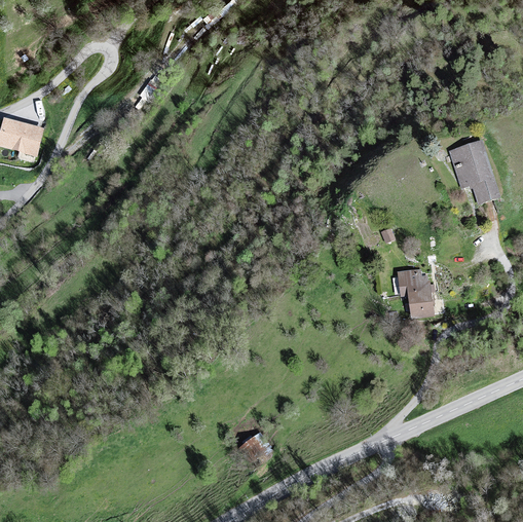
[(224,0),(216,7),(220,12),(233,0),(224,0)]
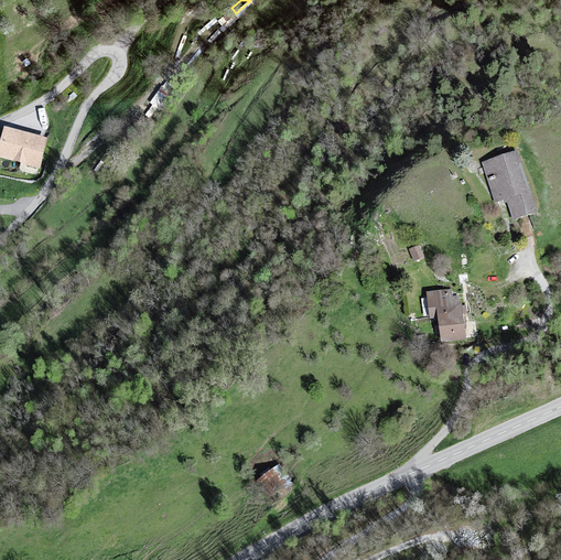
[(225,9),(215,17),(223,25),(233,18),(225,9)]
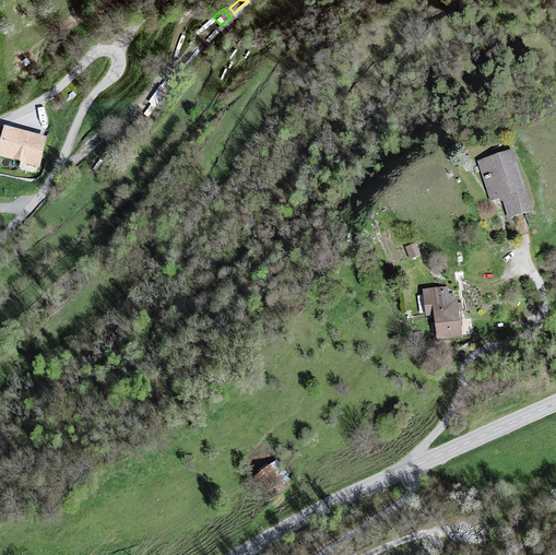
[(160,82),(148,99),(156,104),(167,86),(160,82)]
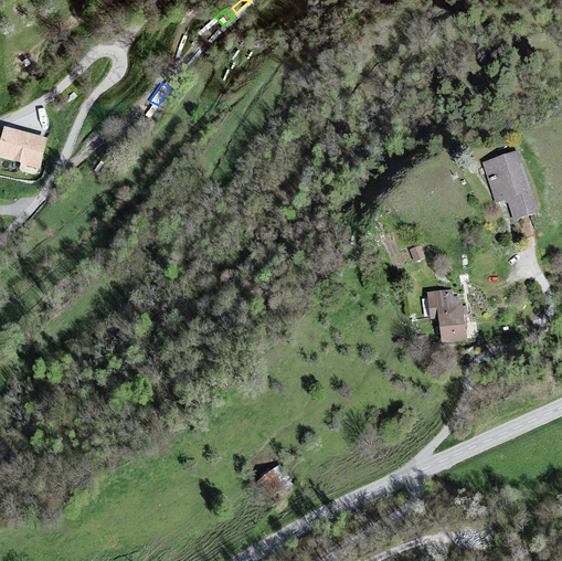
[(46,136),(2,126),(0,135),(0,157),(39,166),(46,136)]
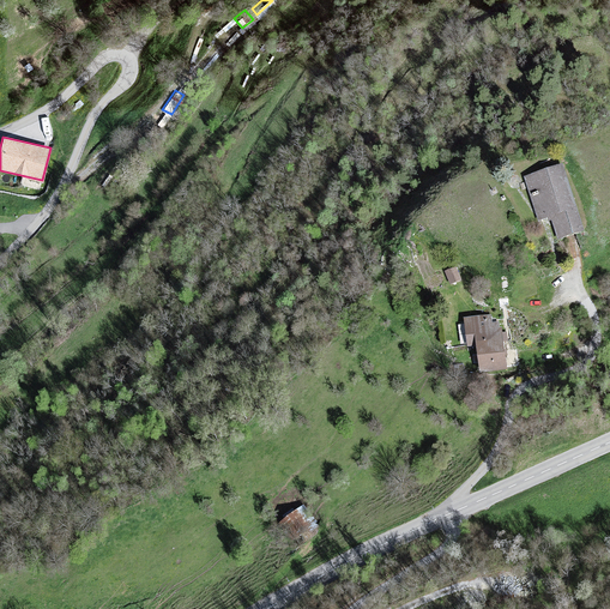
[(561,163),(520,176),(536,221),(549,216),(556,237),(583,229),(561,163)]
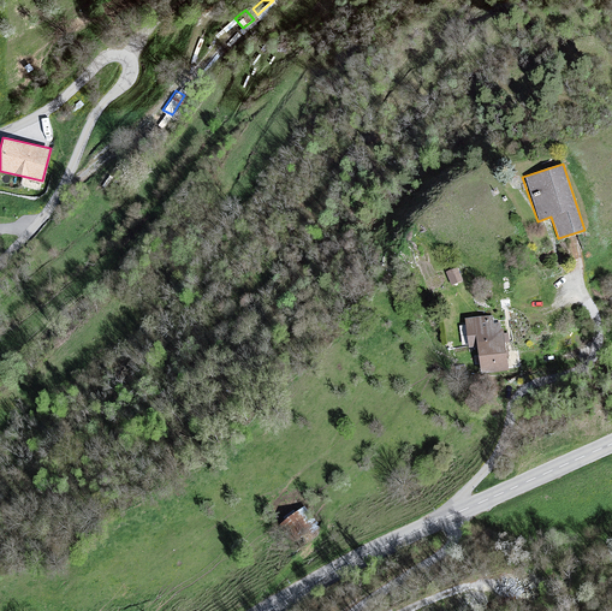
[(455,265),(443,268),(447,283),(459,279),(455,265)]
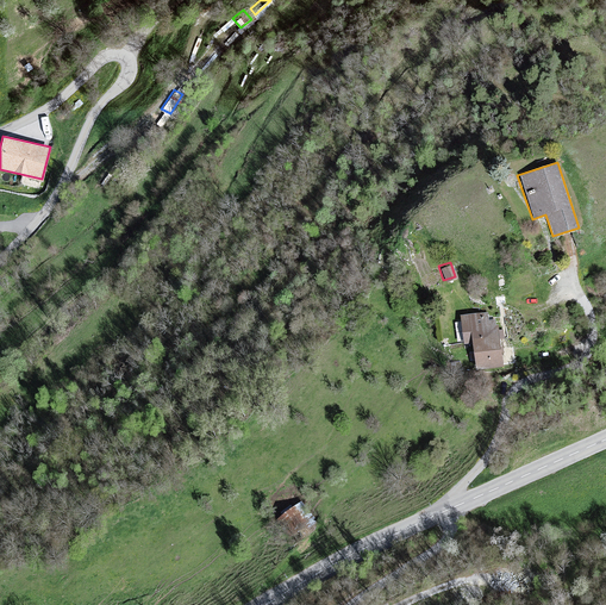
[(488,310),(461,313),(466,342),(473,342),(476,368),(504,365),(498,324),(491,325),(488,310)]
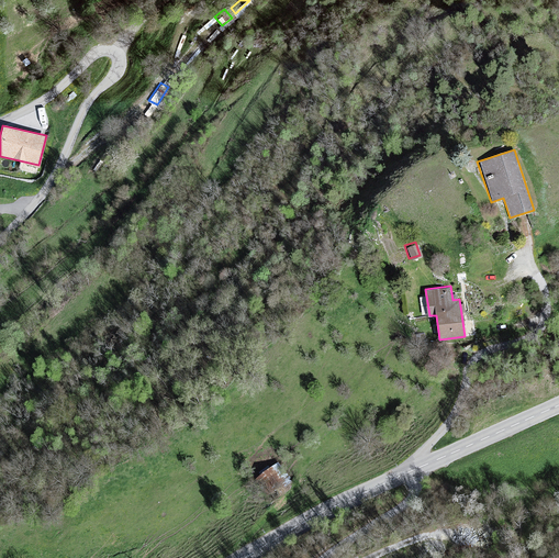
[(276,462),(257,478),(272,497),(291,481),(276,462)]
